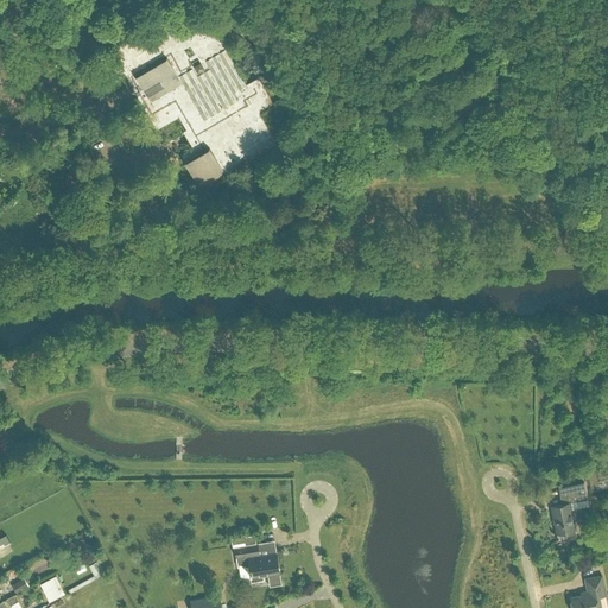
[(235,92),(239,99),(204,119),(178,74),(191,67),(196,75),(213,65),(208,57),(230,44),(210,11),(182,29),(177,20),(132,46),(127,38),(103,52),(119,78),(128,73),(134,84),(132,86),(135,92),(135,90),(157,128),(179,115),(188,128),(184,131),(194,146),(182,153),(201,187),(277,143),(259,111),(273,102),(259,77),(235,92)]
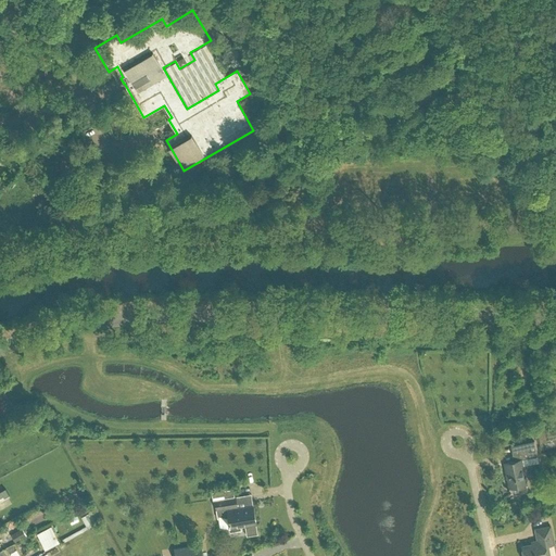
[(60,97),(22,118),(30,133),(68,111),(60,97)]
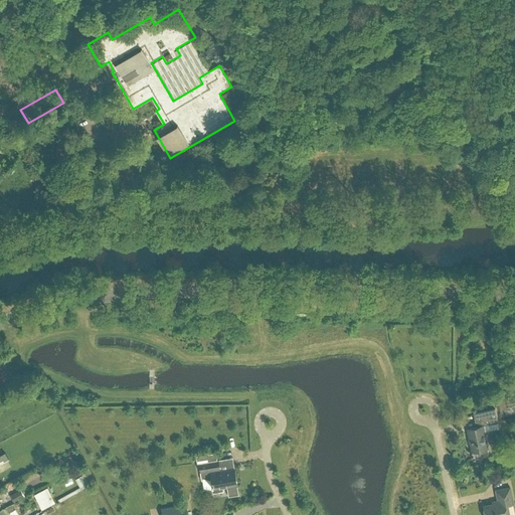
[(481,456),(489,454),(483,425),(498,422),(495,408),(482,410),(484,416),(475,418),(476,426),(468,427),(473,452),(480,450),(481,456)]
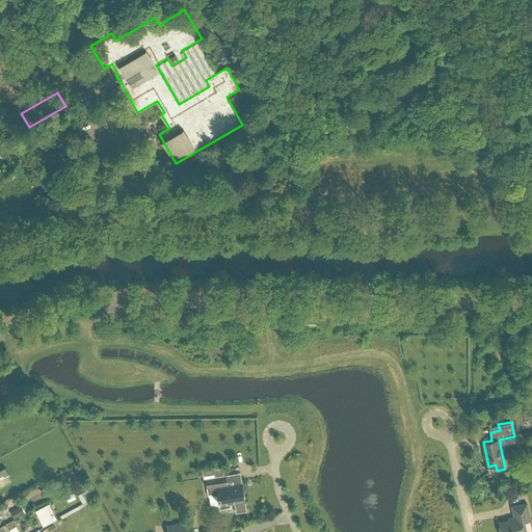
[(206,478),(209,495),(218,497),(220,508),(231,507),(230,504),(235,503),(236,512),(246,511),(242,483),(241,479),(229,480),(229,485),(228,485),(225,475),(206,478)]
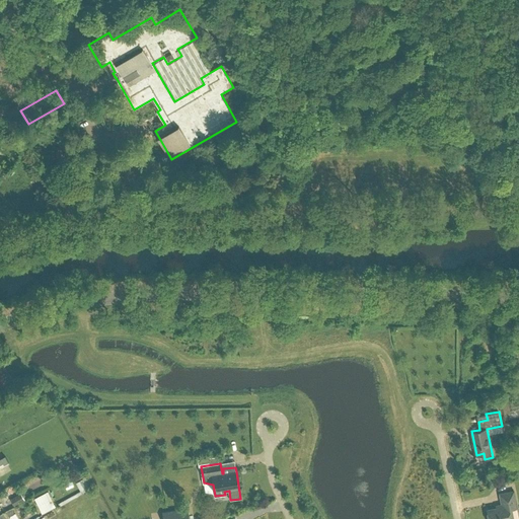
[(81,492),(89,487),(84,478),(76,483),(81,492)]
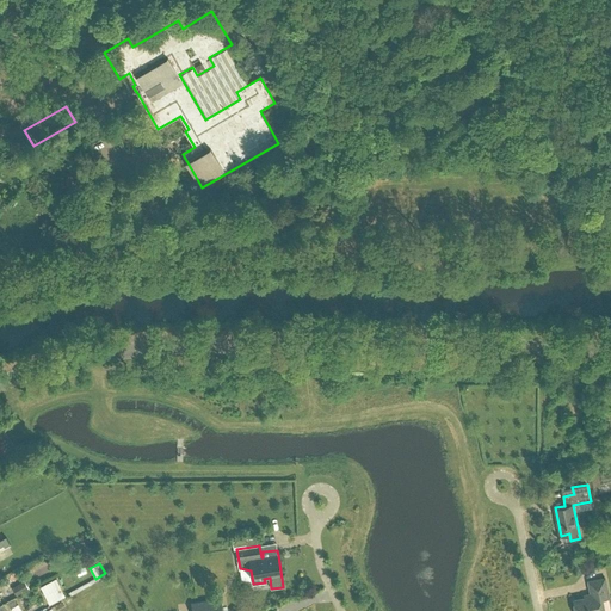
[(591,593),(584,594),(585,598),(574,600),(575,610),(604,610),(602,596),(609,594),(605,578),(588,581),(591,593)]
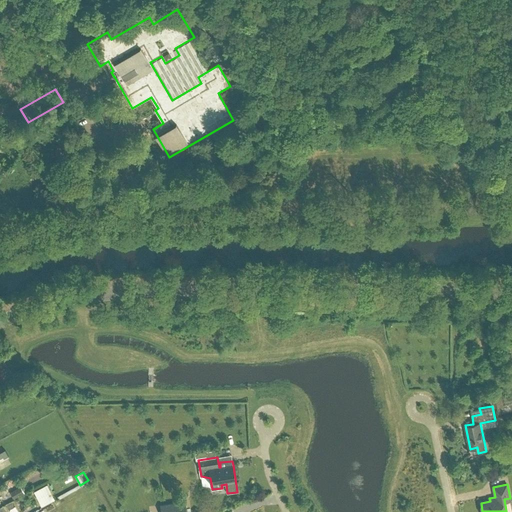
[(45,485),(34,490),(42,506),(53,501),(45,485)]
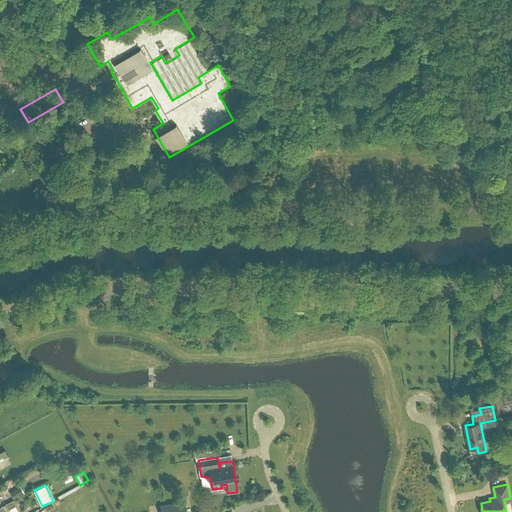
[(10,492),(14,499),(25,492),(21,486),(10,492)]
